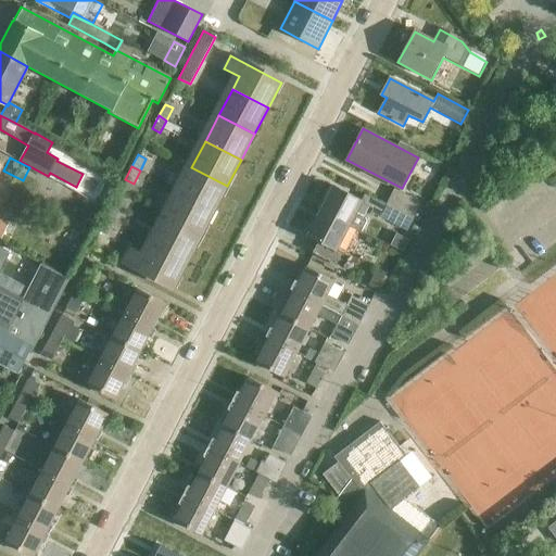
[(214,212),(227,186),(191,167),(178,193),(214,212)]
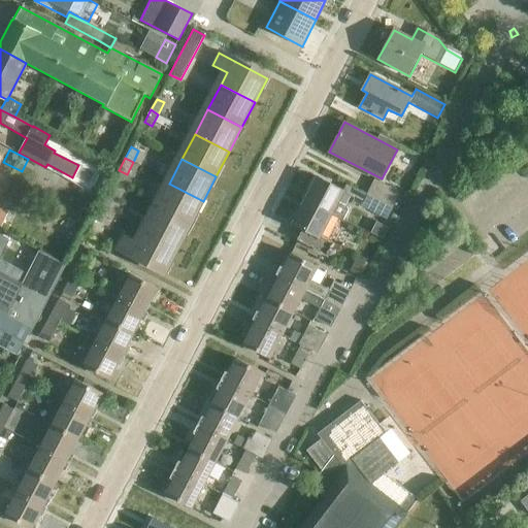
[(347,207),(337,202),(343,192),(317,177),(304,200),(331,215),(342,220),(348,210),(347,207)]
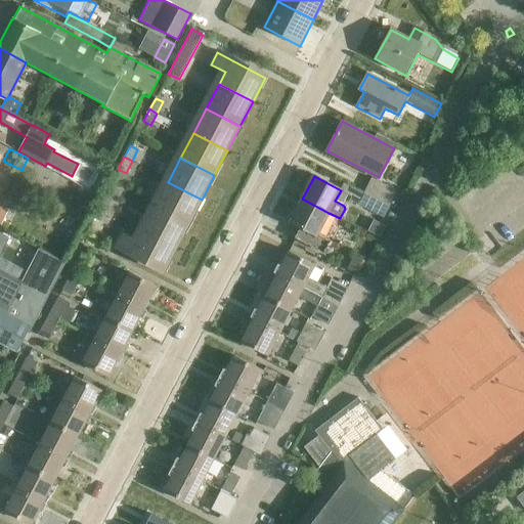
[(373,178),(364,193),(389,206),(396,191),(373,178)]
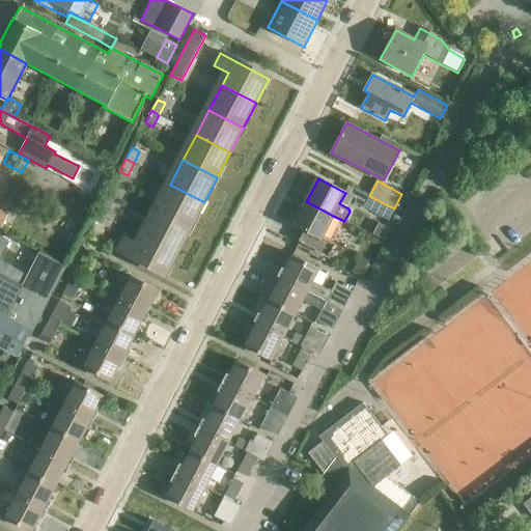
[(191,227),(204,202),(170,185),(157,210),(191,227)]
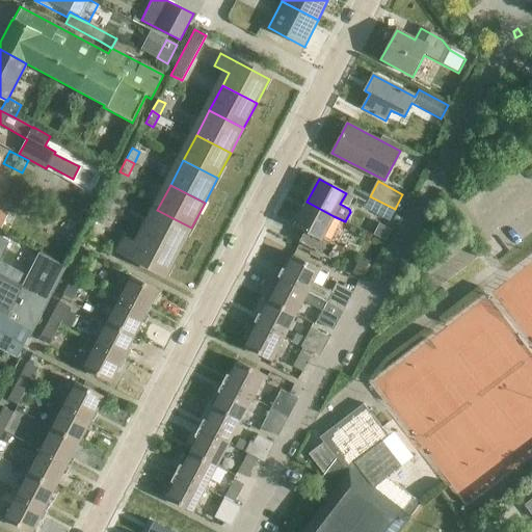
[(354,204),(389,221),(395,209),(370,196),(361,191),(354,204)]
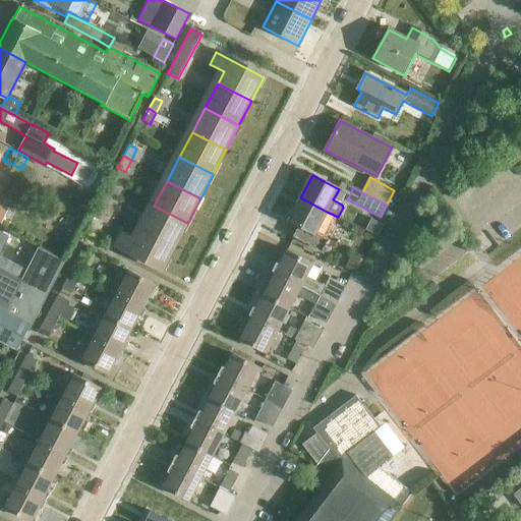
[(112,197),(104,193),(99,204),(106,208),(112,197)]
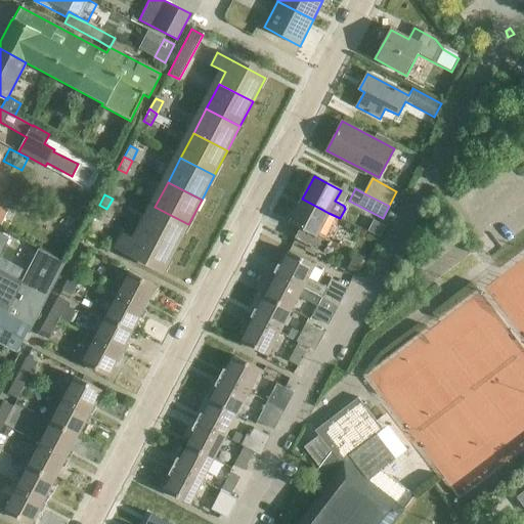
[(316,236),(329,213),(302,199),(290,222),(300,228),(295,237),(323,252),(329,243),(316,236)]
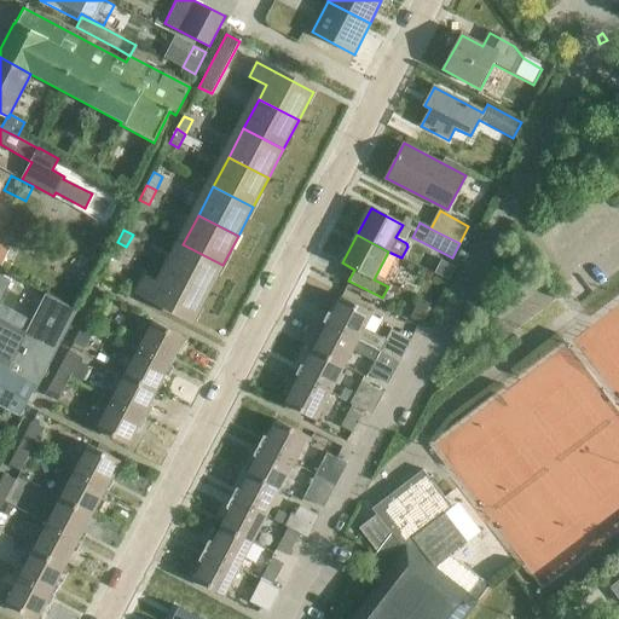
[(119,261),(126,247),(117,242),(110,256),(119,261)]
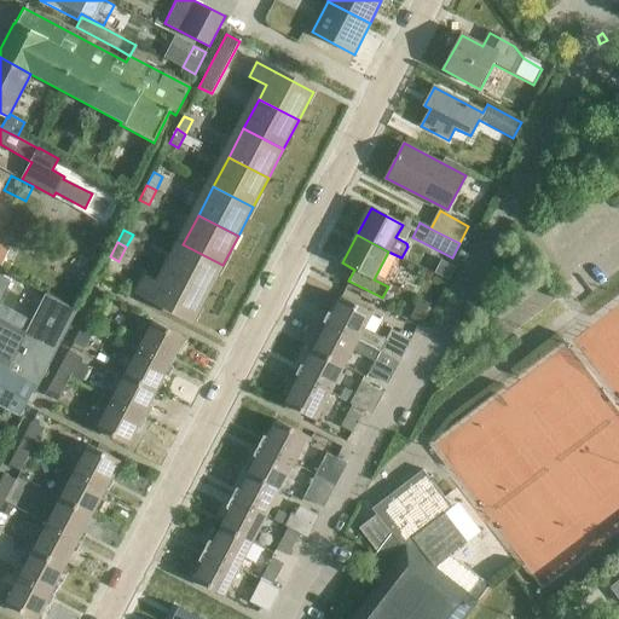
[(208,294),(223,265),(183,244),(168,273),(208,294)]
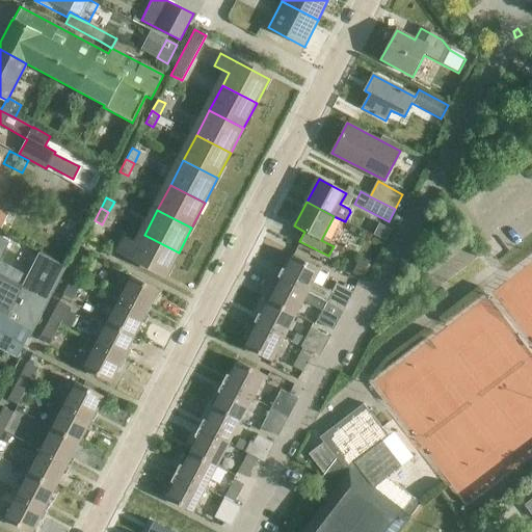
[(165,277),(179,253),(144,235),(138,247),(124,239),(117,251),(165,277)]
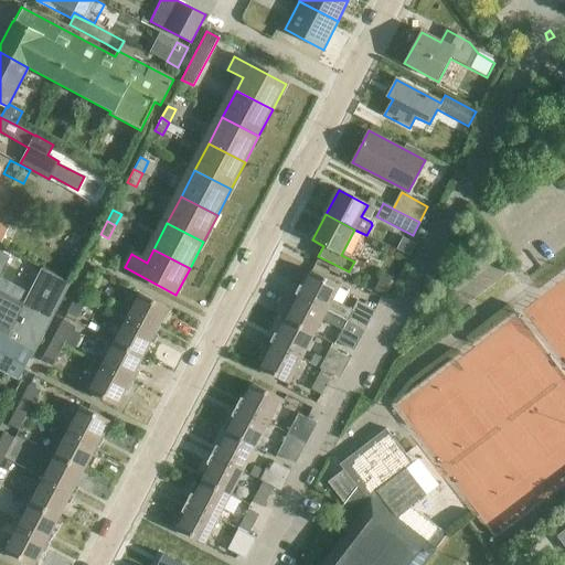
[(0,369),(18,380),(30,356),(31,358),(71,284),(42,268),(23,304),(0,290),(0,369)]
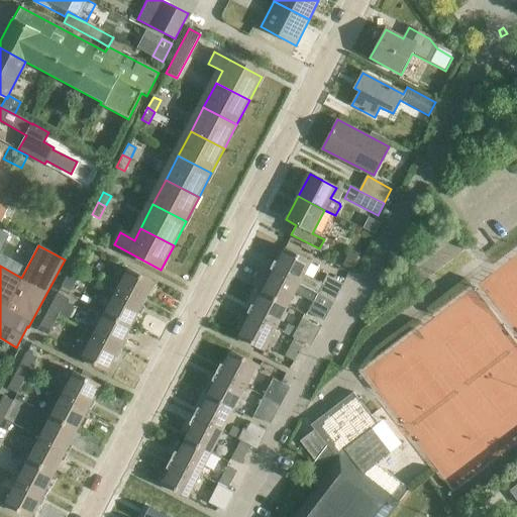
[(273,270),(334,302),(343,284),(326,276),(322,283),(304,274),(311,262),(285,247),(273,270)]
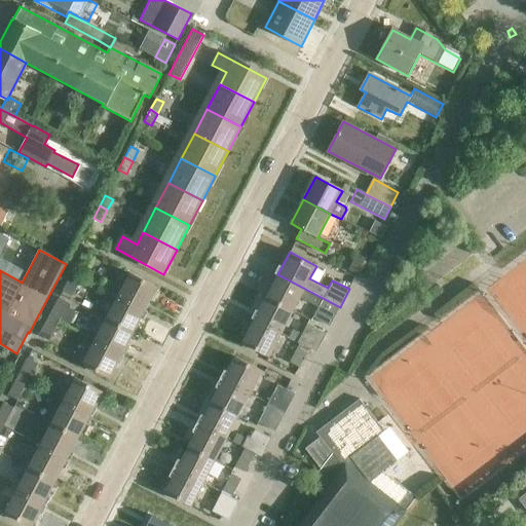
[(357,254),(348,270),(357,275),(358,273),(360,274),(362,270),(363,270),(367,263),(364,261),(365,259),(357,254)]
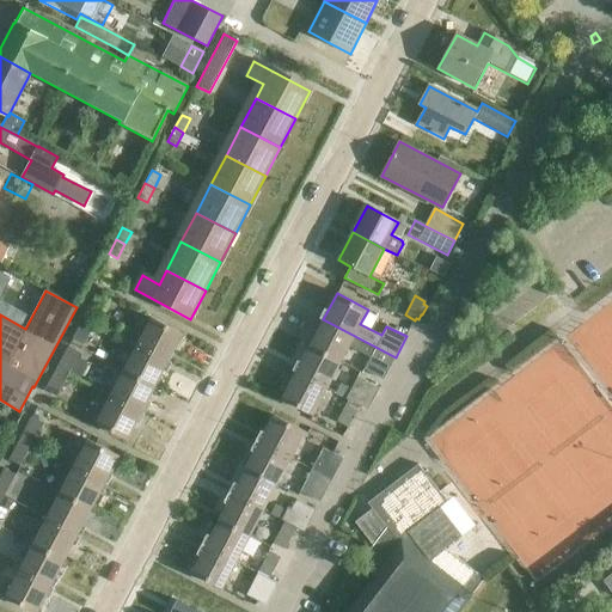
[(91,331),(96,323),(84,317),(72,338),(84,344),(86,341),(91,342),(96,332),(91,331)]
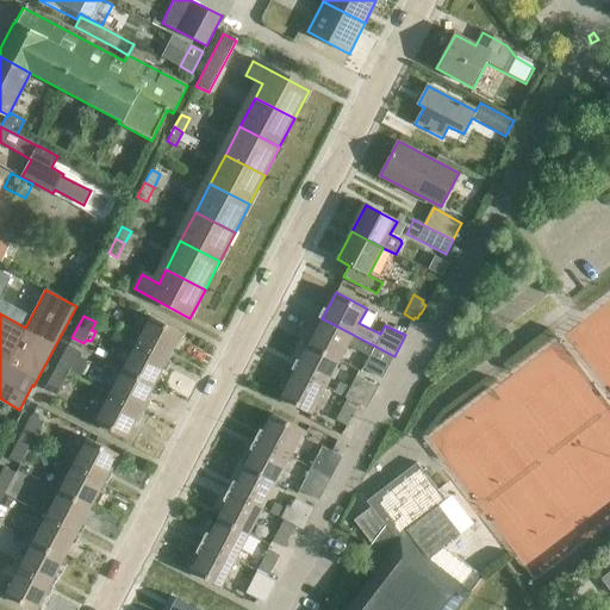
[(136,343),(168,360),(181,332),(150,317),(136,343)]
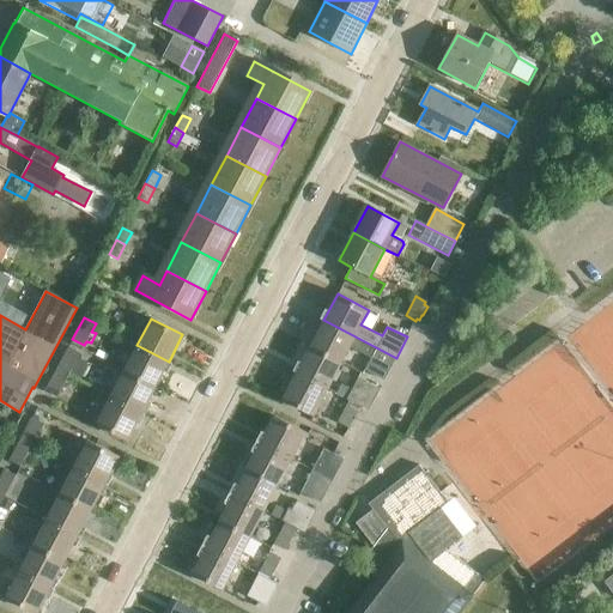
[(384,380),(396,358),(323,320),(310,345),(341,362),(350,346),(371,357),(365,370),(384,380)]
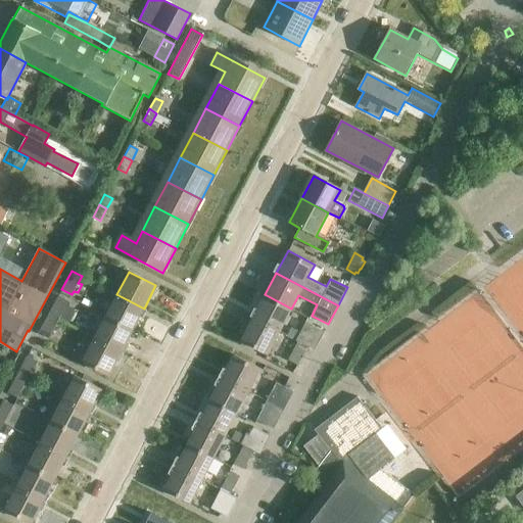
[(132,330),(144,308),(116,294),(105,316),(132,330)]
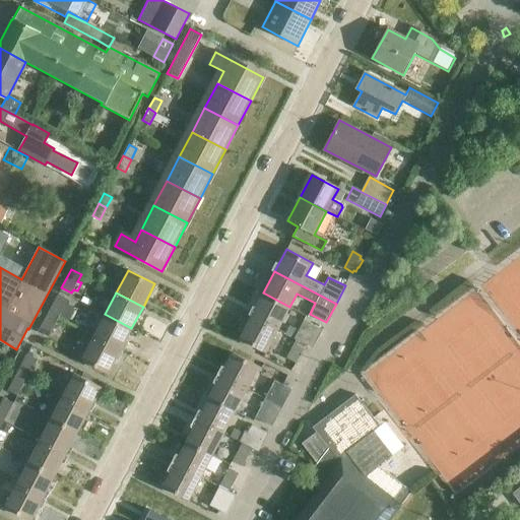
[(278,329),(289,307),(263,293),(251,315),(278,329)]
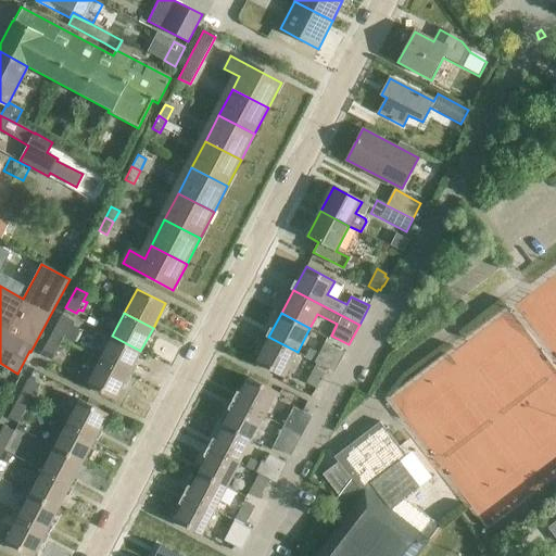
[(72,344),(80,326),(62,314),(51,335),(62,340),(72,344)]
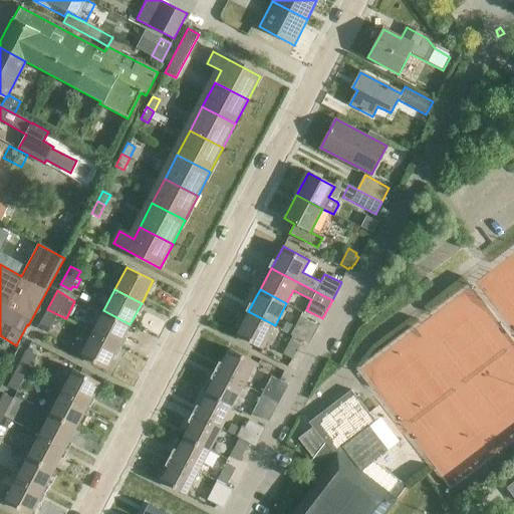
[(48,332),(57,314),(47,309),(38,327),(48,332)]
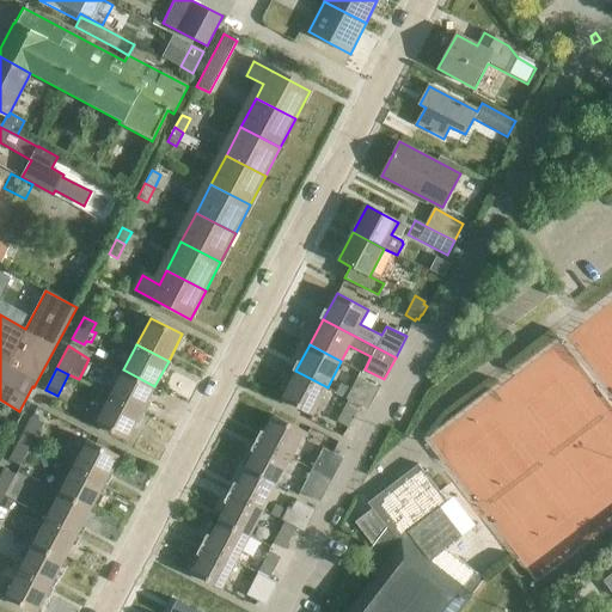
[(141,412),(154,386),(123,369),(110,396),(141,412)]
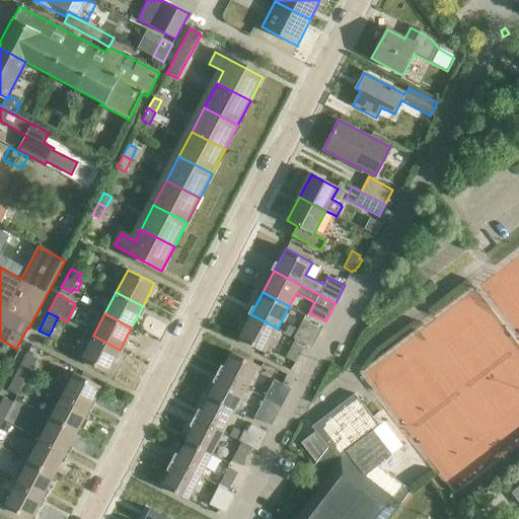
[(266,352),(278,328),(250,314),(239,338),(266,352)]
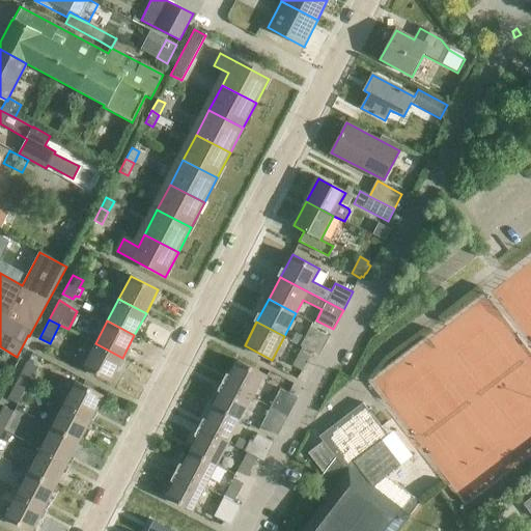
[(311,351),(311,352),(318,356),(329,337),(309,327),(304,337),(296,333),(291,340),(311,351)]
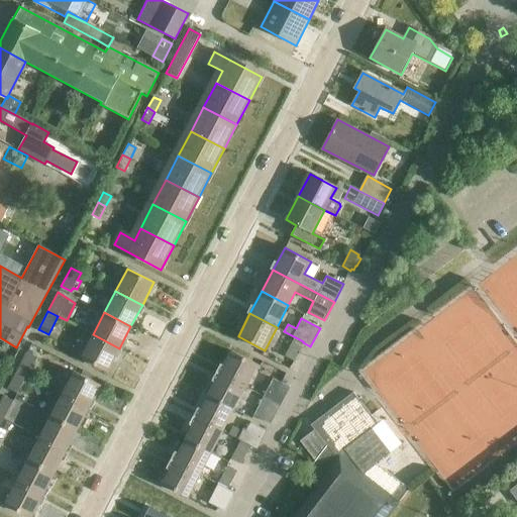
[(293,360),(303,342),(303,341),(284,331),(280,339),(290,344),(284,355),(293,360)]
